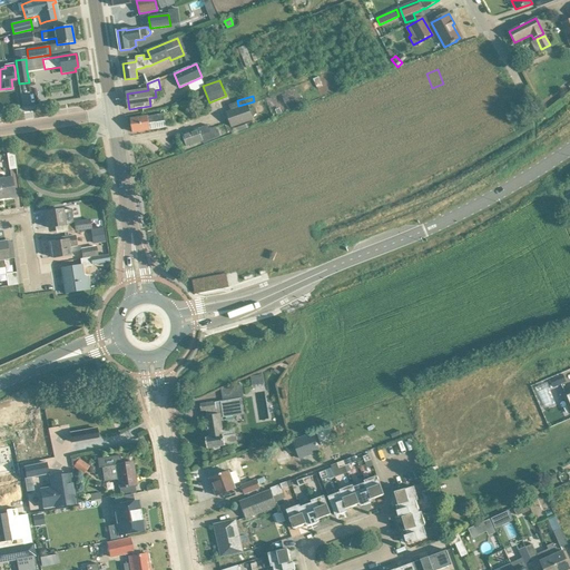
[(429,97),(416,101),(423,120),(435,116),(429,97)]
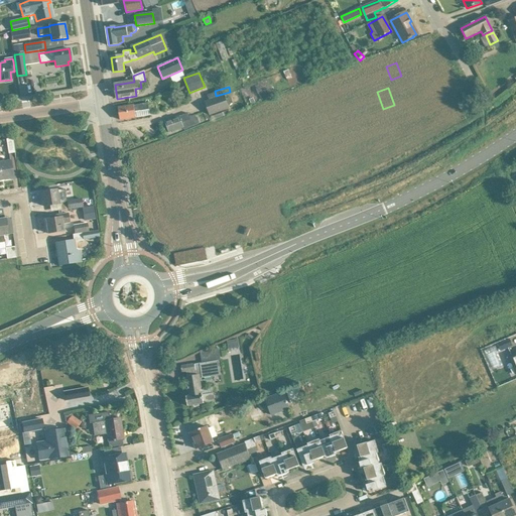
[(377,92),(368,95),(374,112),(383,109),(377,92)]
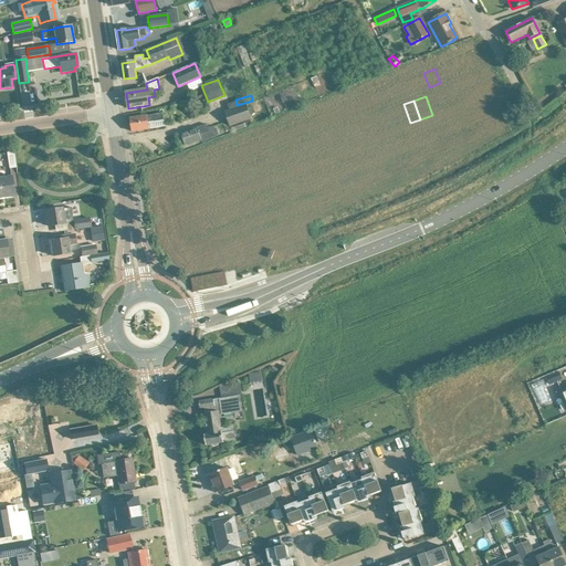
[(247,103),(224,112),(230,126),(252,118),(247,103)]
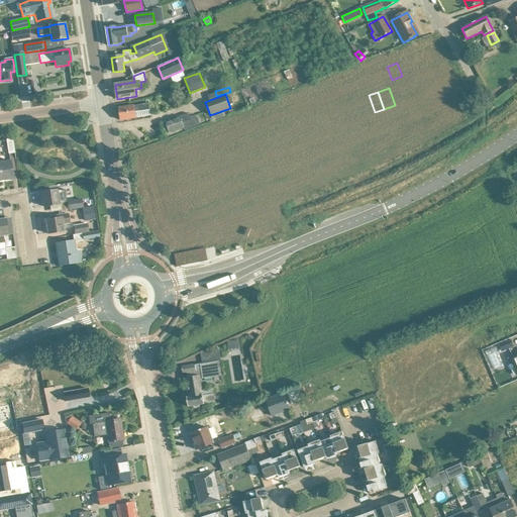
[(369,95),(358,99),(365,116),(375,112),(369,95)]
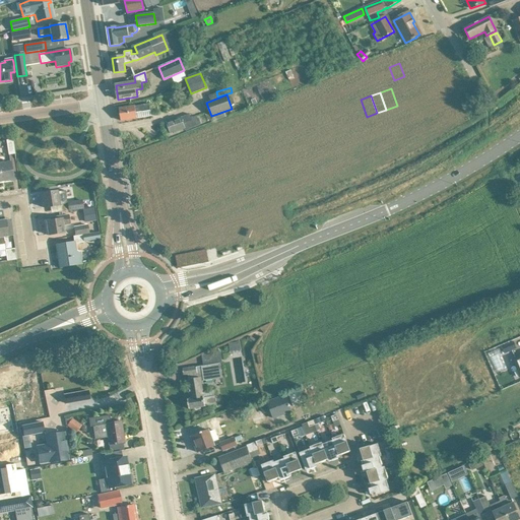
[(361,100),(351,103),(358,120),(367,117),(361,100)]
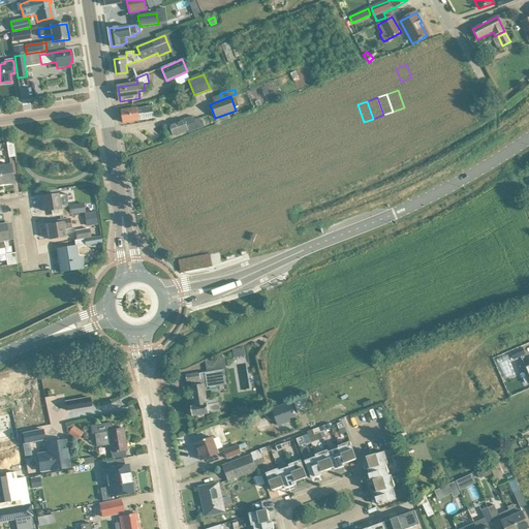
[(358,104),(347,109),(353,126),(364,122),(358,104)]
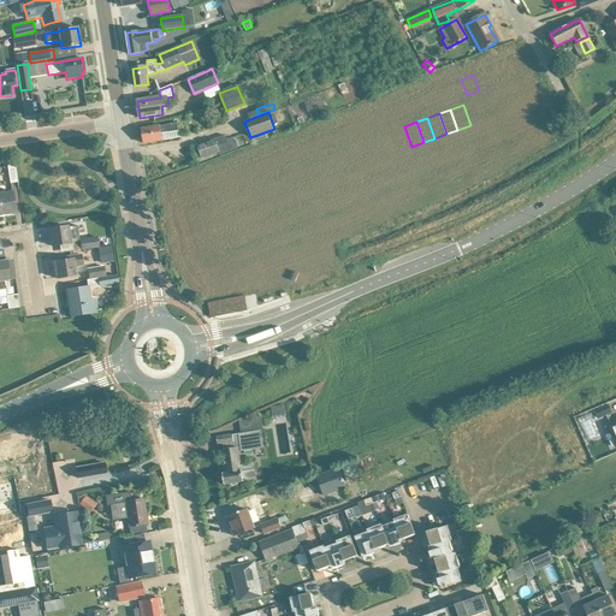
[(153,126),(141,129),(143,143),(155,141),(163,141),(161,134),(178,131),(178,130),(177,123),(153,126)]
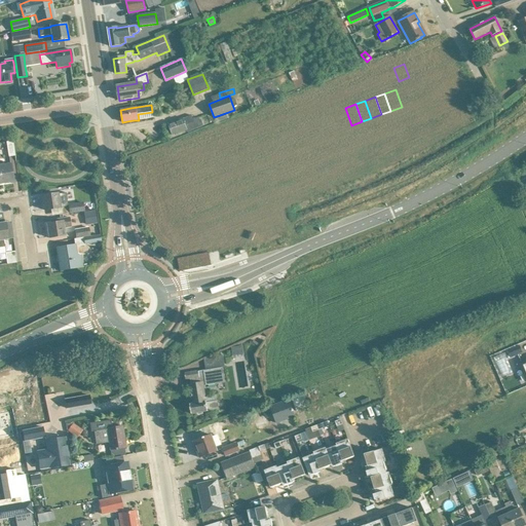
[(345,108),(335,111),(341,128),(351,125),(345,108)]
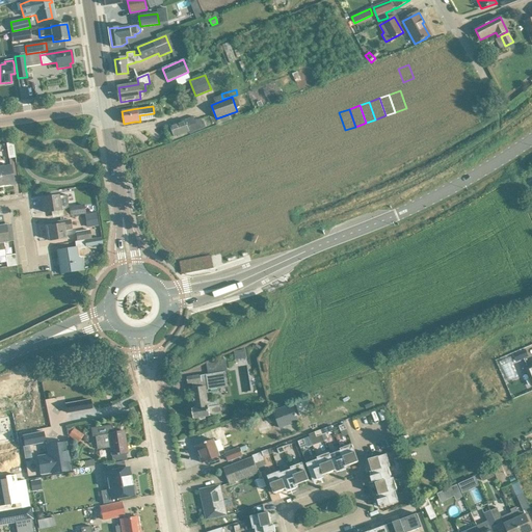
[(339,112),(328,116),(335,134),(345,130),(339,112)]
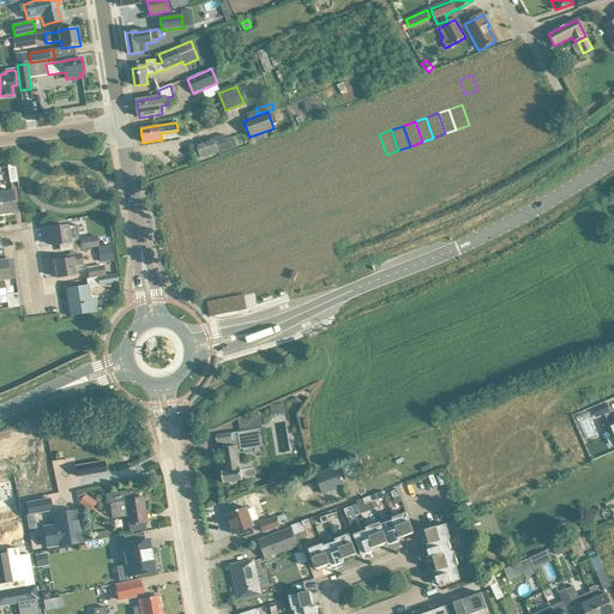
[(214,138),(197,144),(202,158),(218,152),(218,154),(220,154),(221,155),(223,154),(223,152),(236,148),(236,146),(238,146),(235,139),(234,139),(233,137),(226,139),(224,134),(214,138)]
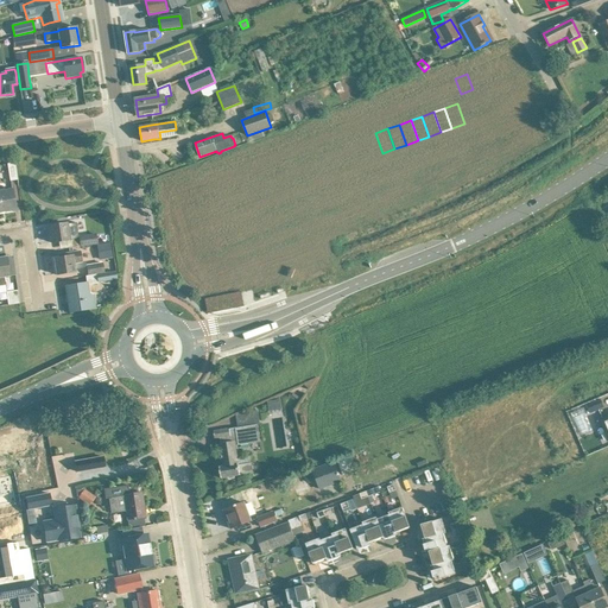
[(16,160),(18,177),(26,176),(24,159),(16,160)]
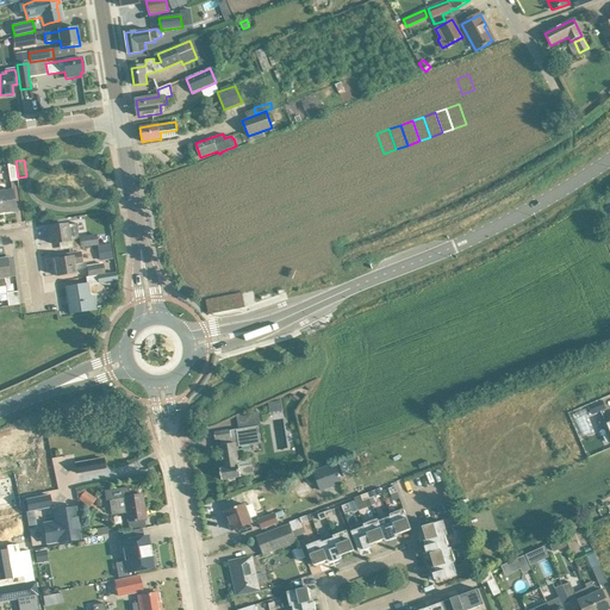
[(18,180),(16,163),(7,165),(10,181),(18,180)]
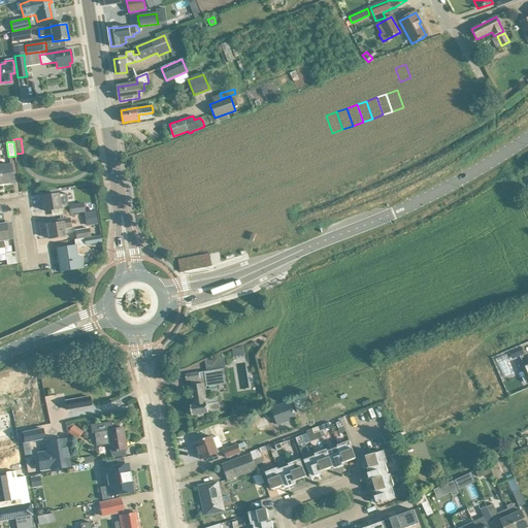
[(225,157),(208,163),(211,173),(229,166),(225,157)]
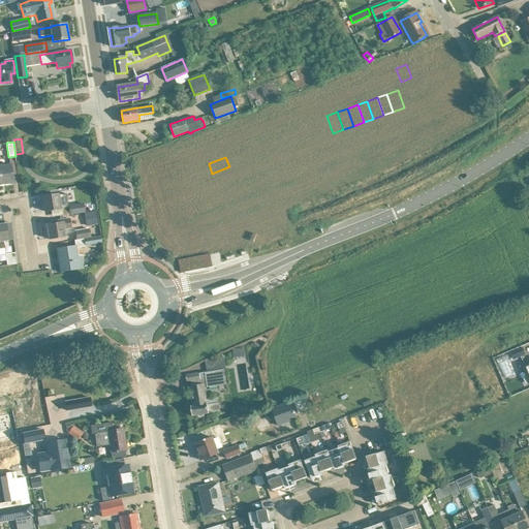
[(10,164),(0,166),(0,182),(0,185),(13,183),(10,164)]
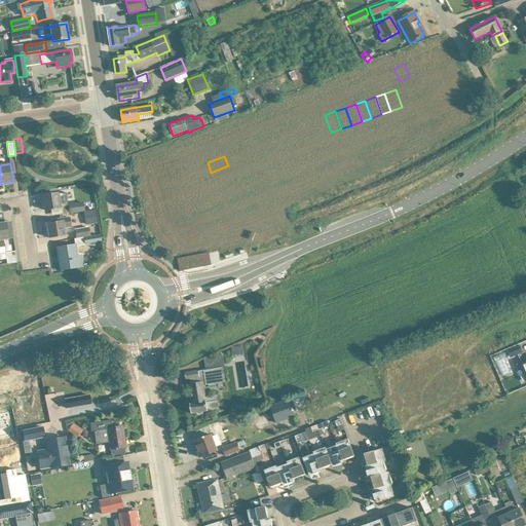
[(228,165),(211,173),(215,181),(231,175),(228,165)]
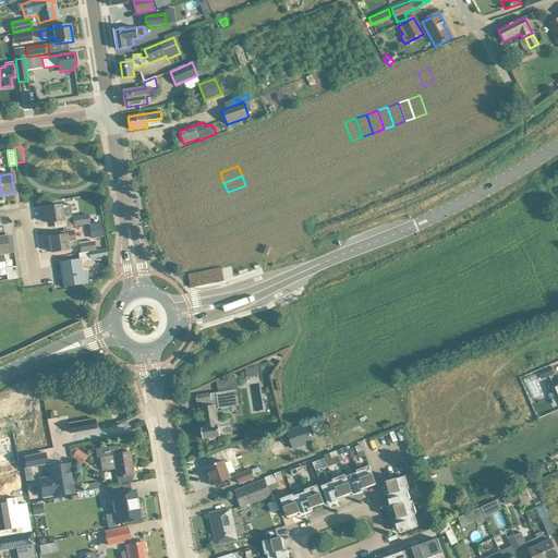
[(245,185),(228,192),(231,202),(250,195),(245,185)]
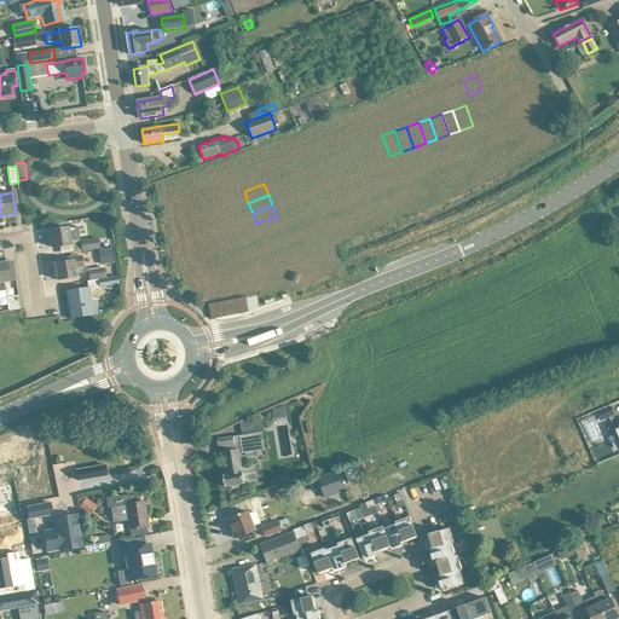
[(277,217),(256,224),(261,236),(281,229),(277,217)]
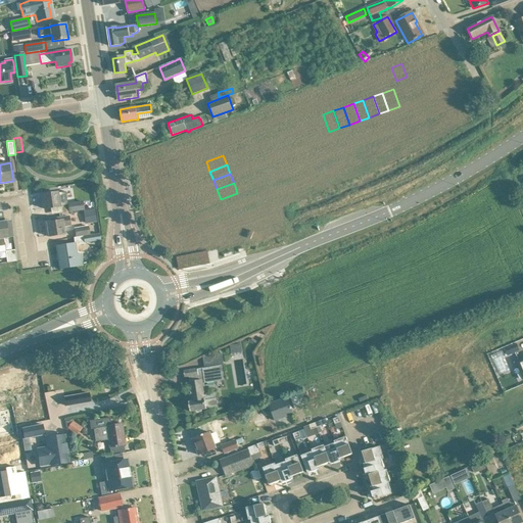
[(163,189),(145,196),(149,207),(168,200),(163,189)]
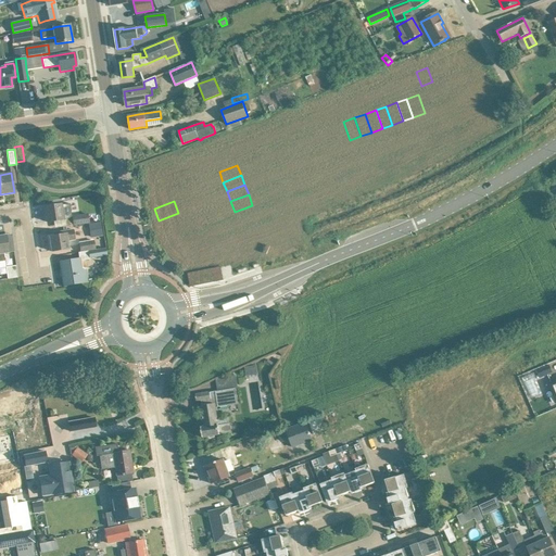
[(62,205),(45,207),(47,223),(63,219),(72,218),(71,211),(70,203),(62,205)]
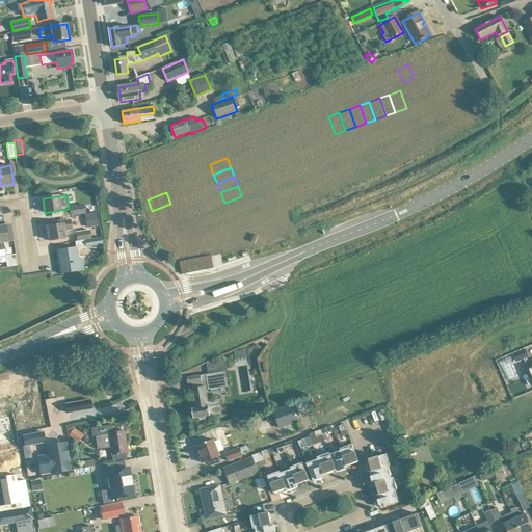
[(170,204),(152,211),(156,221),(175,214),(170,204)]
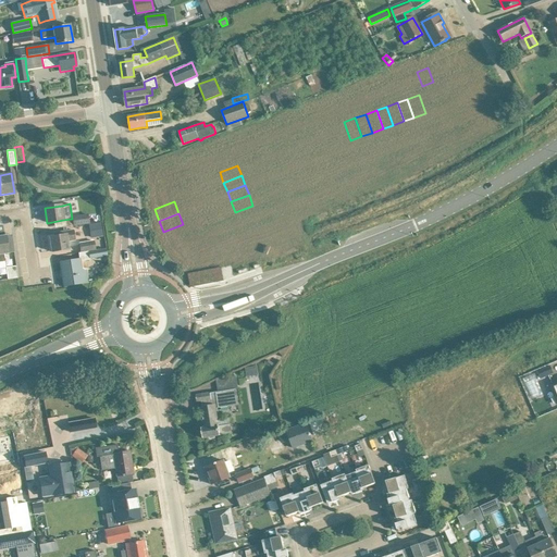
[(88,214),(73,218),(74,225),(89,223),(88,214)]
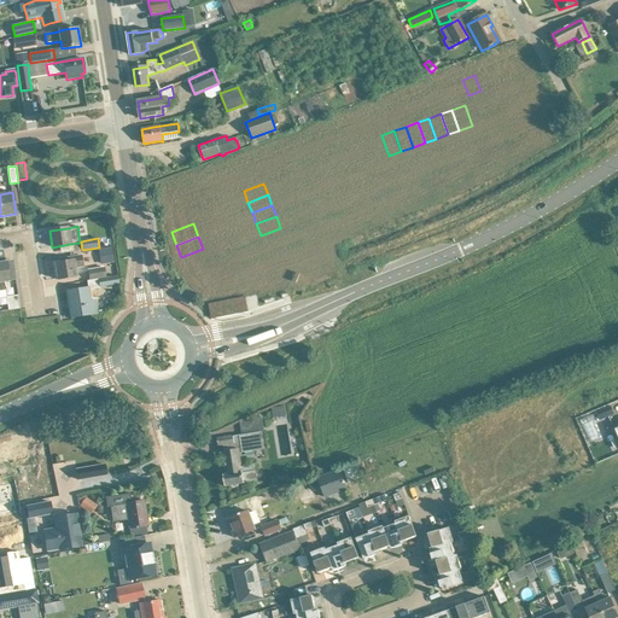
[(114,261),(111,248),(99,250),(101,263),(114,261)]
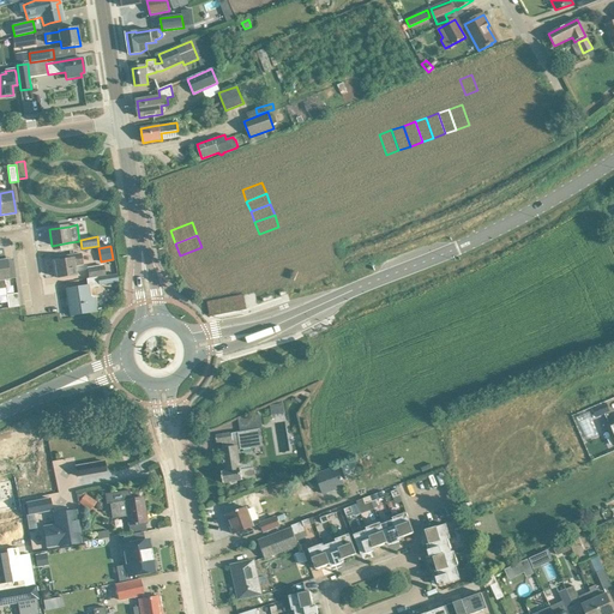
[(76,275),(74,266),(83,265),(80,254),(62,257),(64,260),(54,263),(56,278),(76,275)]
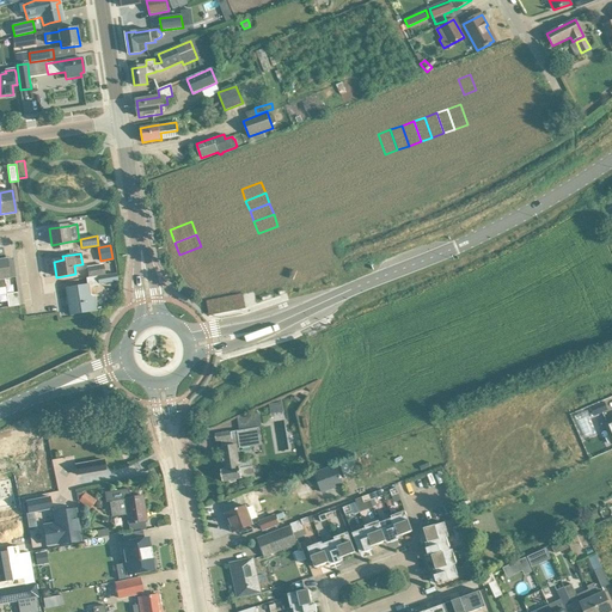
[(86,268),(89,277),(104,275),(103,265),(86,268)]
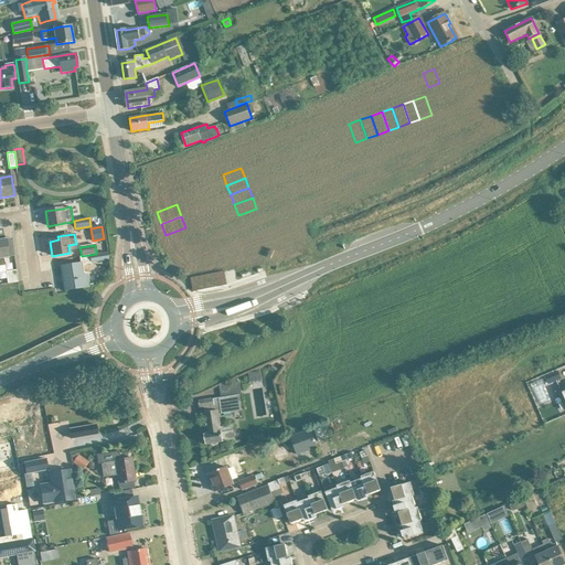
[(108,259),(107,253),(89,255),(91,263),(108,259)]
